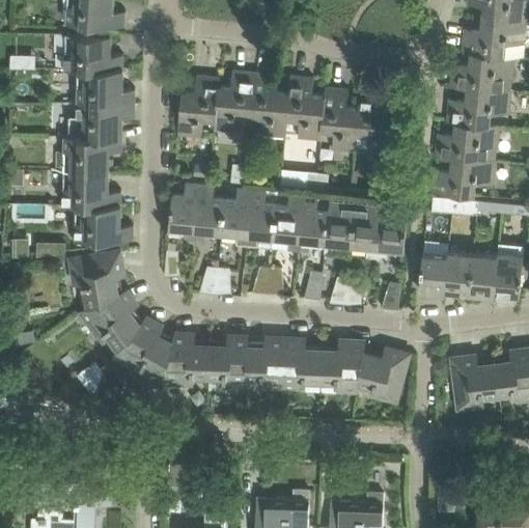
[(123,14),(111,12),(111,0),(65,0),(64,24),(122,28),(123,14)]
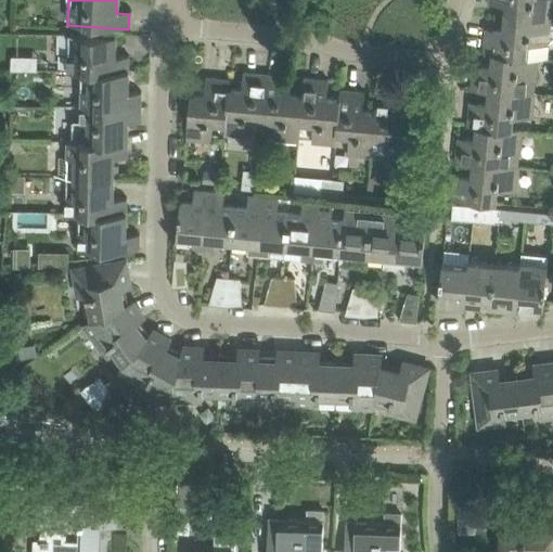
[(486,0),(487,4),(503,7),(502,17),(549,22),(550,0),(486,0)]
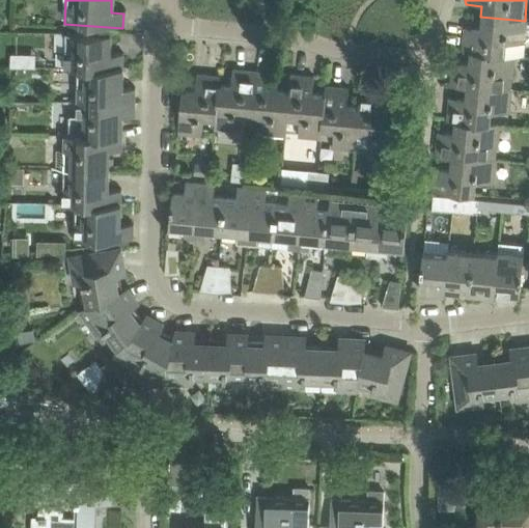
[(504,55),(514,56),(521,57),(525,21),(480,17),(479,31),(463,29),(461,53),(469,54),(469,53),(504,56),(504,55)]
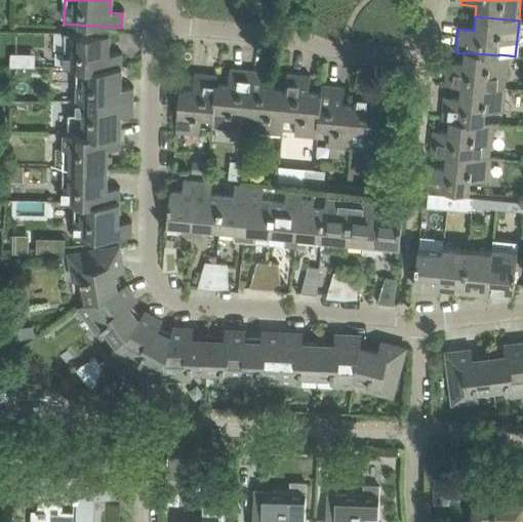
[(64,34),(63,68),(76,69),(76,68),(120,69),(121,55),(108,55),(109,35),(64,34)]
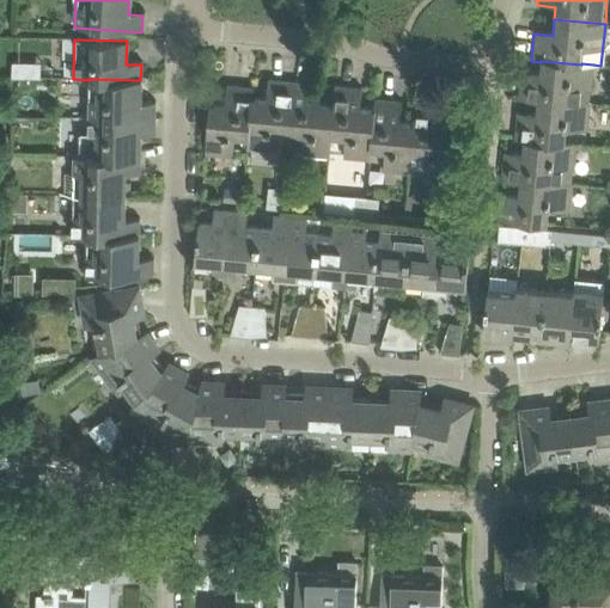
[(568,105),(586,108),(587,93),(591,93),(593,65),(581,63),(581,65),(541,61),(541,62),(540,75),(520,73),(518,100),(537,102),(537,103),(568,105)]
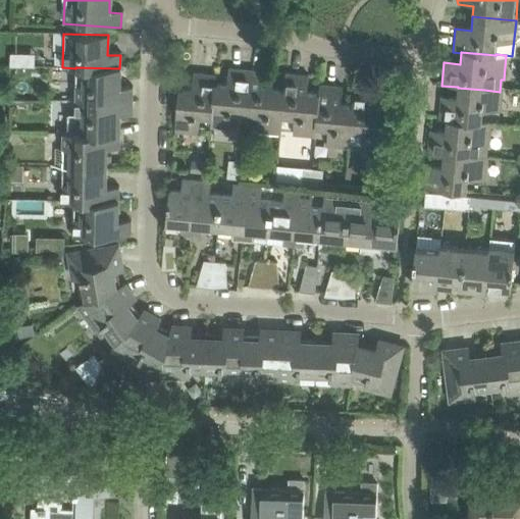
[(8,67),(8,68),(9,68),(17,68),(17,55),(8,54),(8,67)]
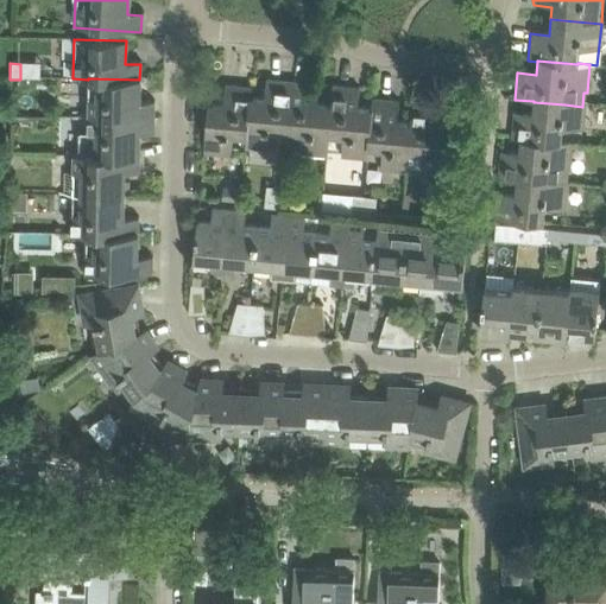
[(88,78),(88,80),(87,118),(153,120),(153,103),(139,103),(139,80),(88,78)]
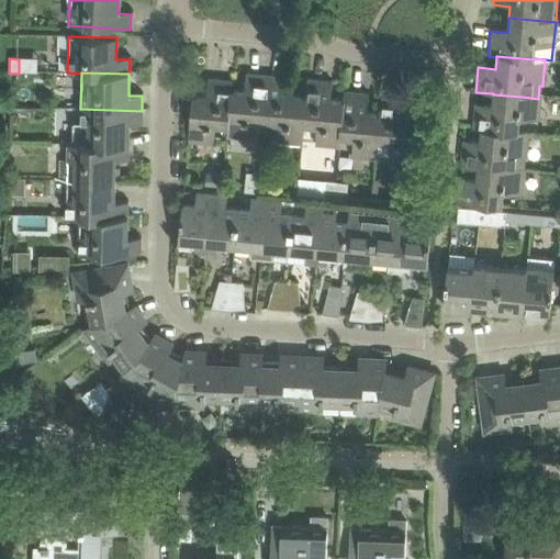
[(250,141),(252,121),(265,122),(269,78),(245,76),(243,93),(231,92),(226,127),(225,138),(250,141)]
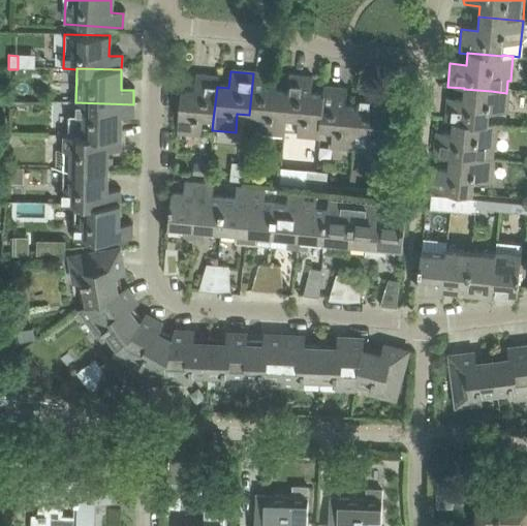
[(286,93),(275,92),(276,75),(253,73),(249,115),(261,117),(260,135),(283,137),(285,119),(284,119),(286,93)]
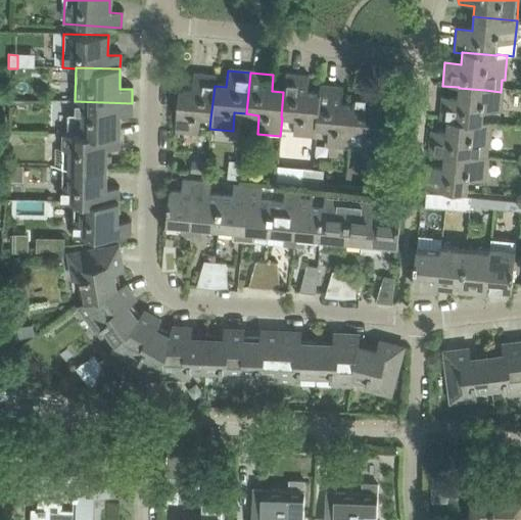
[(210,119),(215,86),(216,78),(192,76),(191,91),(178,90),(174,134),(197,136),(198,117),(210,119)]
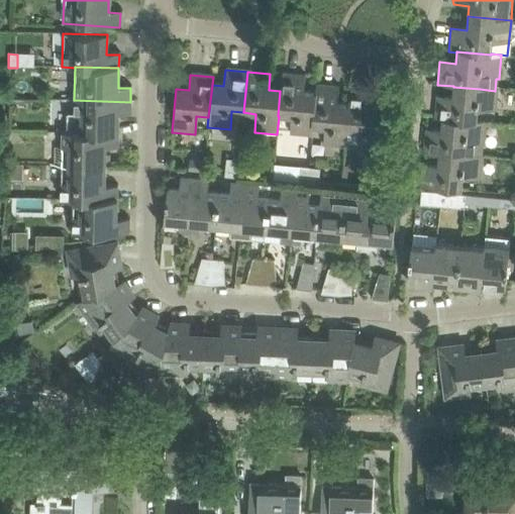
[(289,135),(311,137),(312,127),(315,94),(314,94),(303,93),(304,77),(281,75),(280,91),(278,116),(279,116),(290,117),(289,135)]
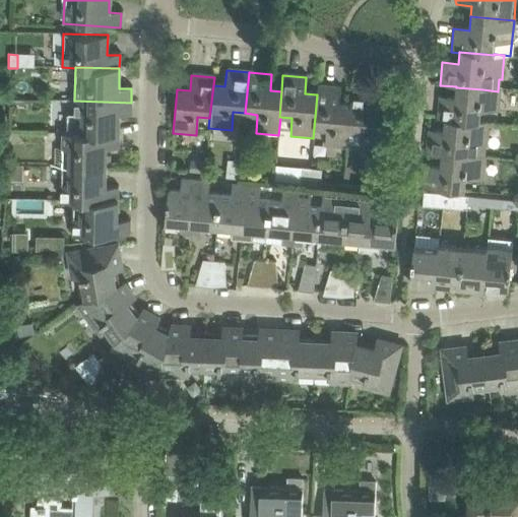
[(350,106),(349,106),(338,105),(339,88),(317,86),(316,94),(317,94),(314,128),(326,129),(324,147),(346,149),(348,131),(350,106)]
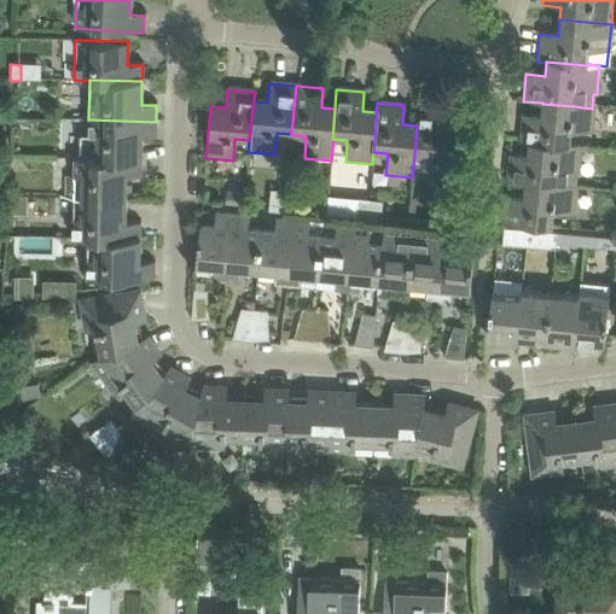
[(570,147),(570,146),(571,133),(592,135),(594,109),(592,109),(574,106),(542,104),(541,117),(522,116),(519,142),(529,144),(570,147)]
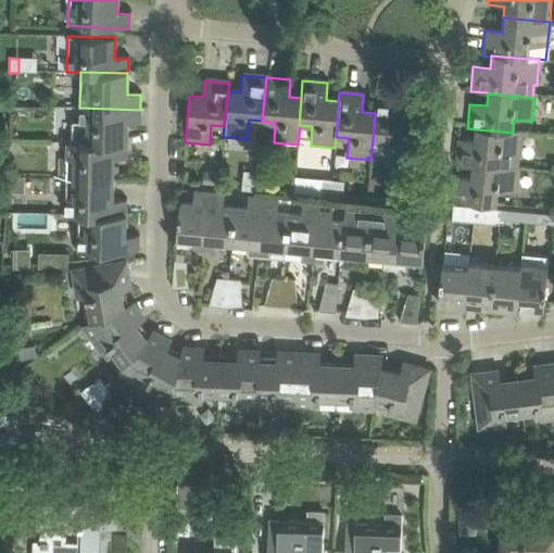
[(373,140),(370,160),(407,163),(412,117),(399,116),(400,99),(376,96),(374,113),(375,113),(373,140)]
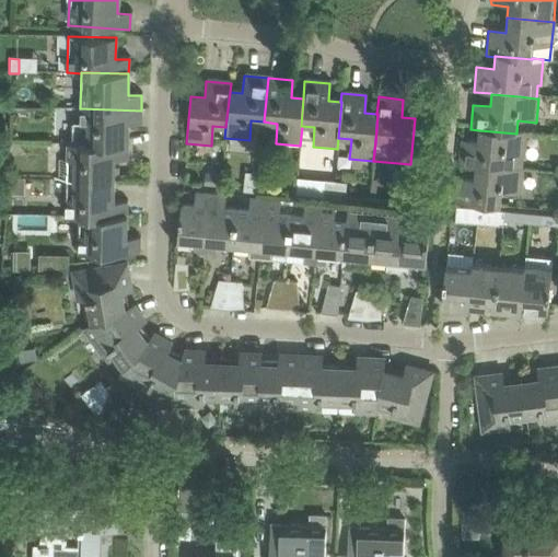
[(70,125),(70,144),(127,146),(128,125),(141,125),(141,111),(80,108),(80,125),(70,125)]
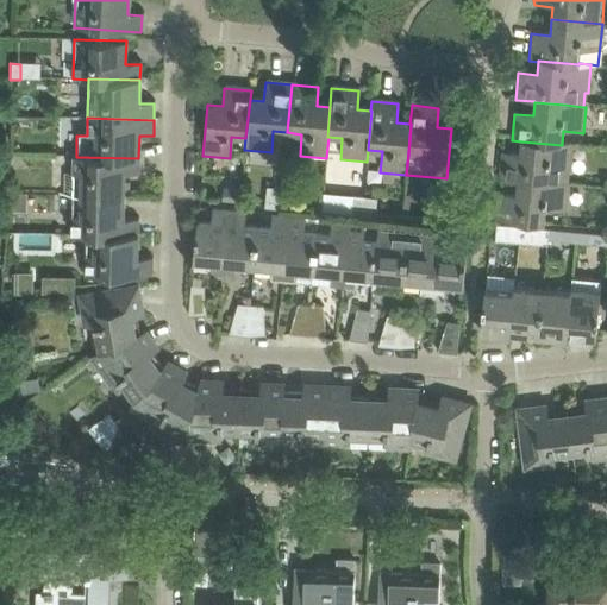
[(546,183),(567,184),(568,171),(569,171),(573,145),(562,144),(562,145),(521,142),(519,155),(501,153),(498,181),(517,182),(517,181),(546,183)]
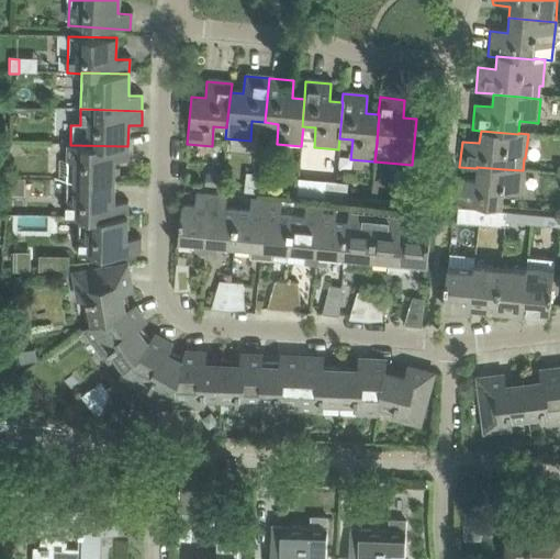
[(57,181),(65,181),(114,182),(114,161),(127,161),(127,146),(70,145),(66,145),(66,163),(58,163),(57,181)]
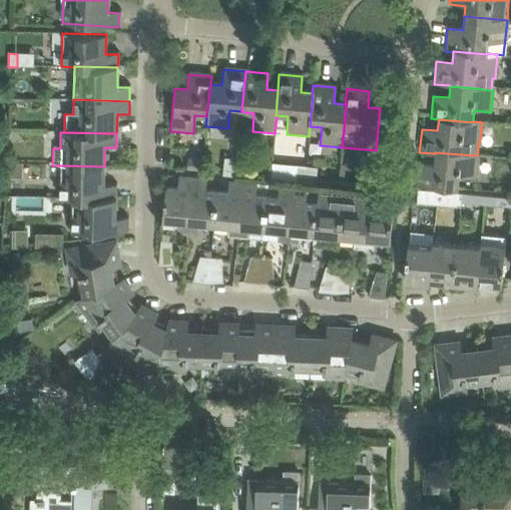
[(458,177),(475,179),(477,155),(460,154),(435,152),(435,153),(434,165),(418,163),(416,186),(436,187),(457,190),(458,177)]
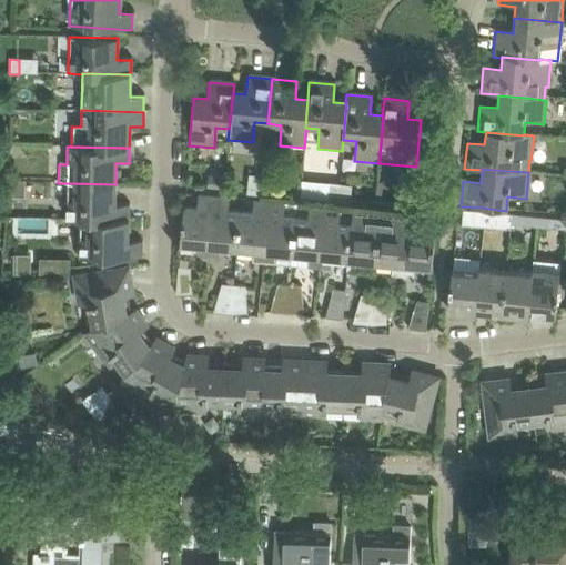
[(250,175),(248,193),(260,194),(262,177),(250,175)]
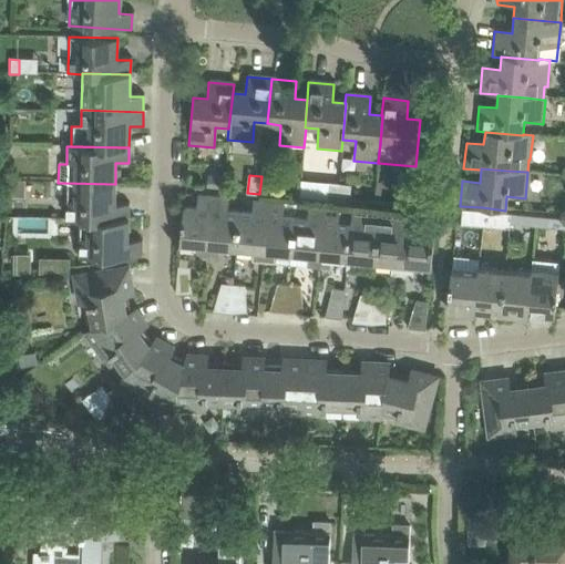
[(223,190),(224,177),(206,177),(206,188),(223,190)]
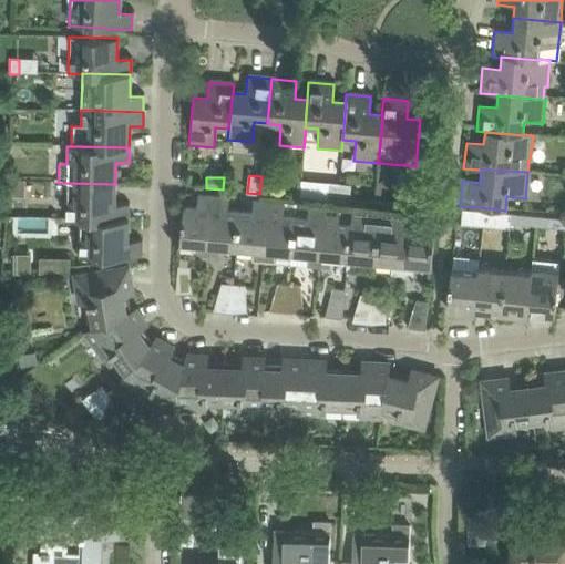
[(65,183),(65,219),(79,219),(79,218),(127,219),(127,206),(114,206),(115,184),(65,183)]
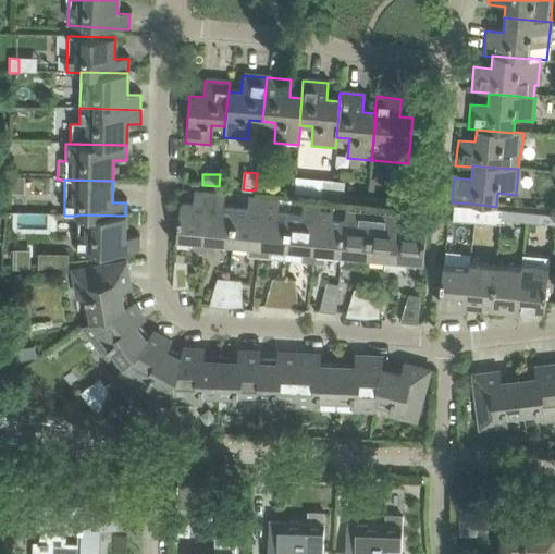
[(318,197),(330,198),(332,182),(320,180),(318,197)]
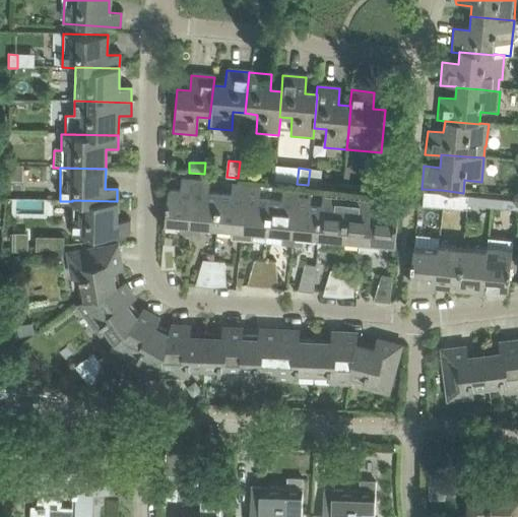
[(318,186),(319,170),(310,170),(308,185),(318,186)]
